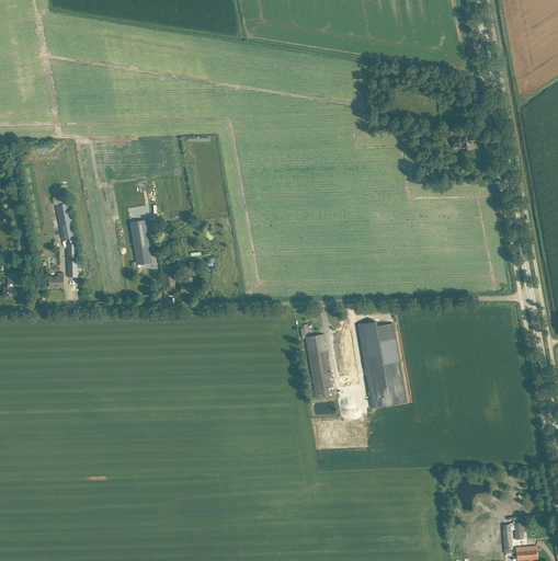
[(443,176),(447,175),(443,155),(437,156),(443,176)]
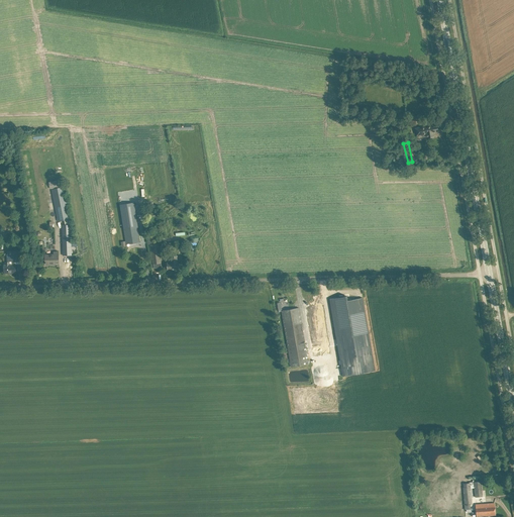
[(67,219),(60,187),(62,187),(60,179),(45,182),(47,189),(48,189),(55,221),(62,220),(62,225),(60,225),(61,255),(69,255),(68,225),(67,219)]
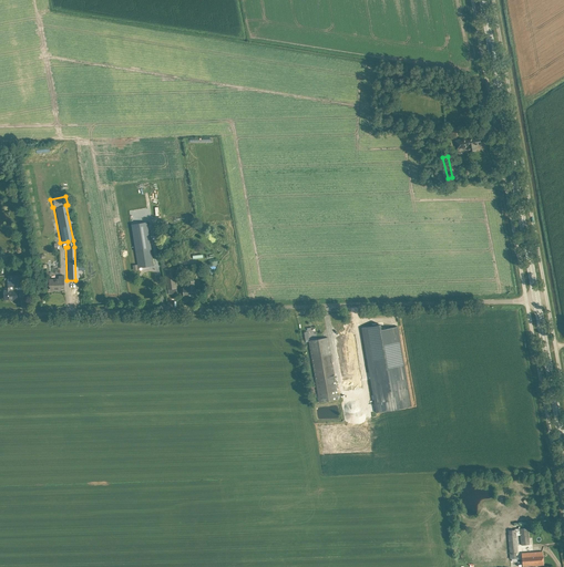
[(129,225),(132,249),(147,247),(144,223),(129,225)]
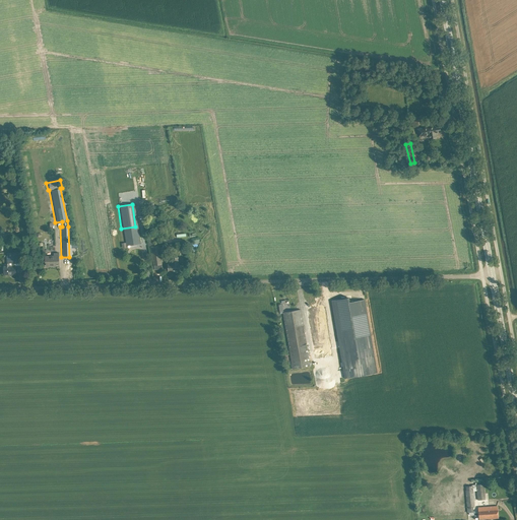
[(137,237),(135,226),(121,229),(123,246),(138,244),(138,243),(139,242),(139,237),(137,237)]
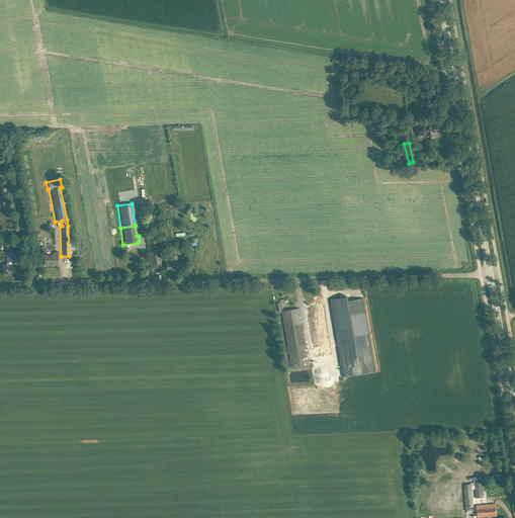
[(151,264),(159,263),(156,244),(148,246),(151,264)]
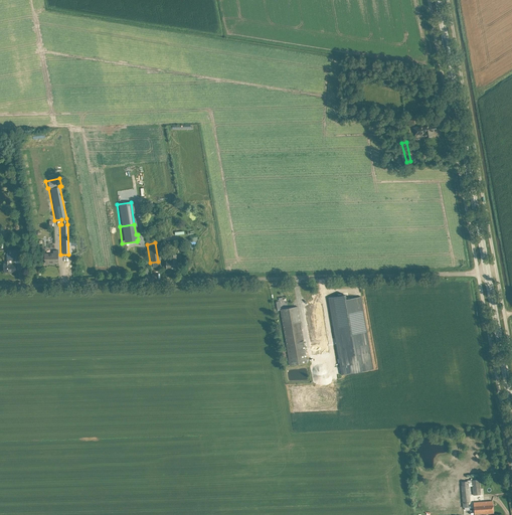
[(11,264),(11,261),(18,260),(18,249),(4,250),(4,262),(2,262),(2,264),(1,264),(1,272),(7,272),(13,272),(12,264),(11,264)]
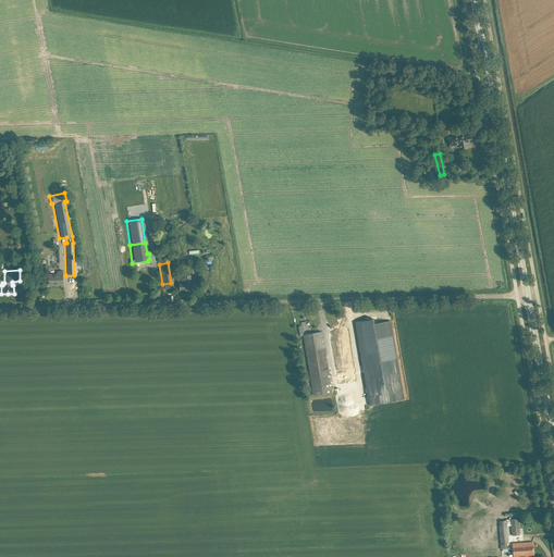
[(46,275),(46,282),(46,283),(46,285),(51,285),(51,284),(53,284),(53,285),(60,284),(59,271),(54,271),(54,274),(46,275)]
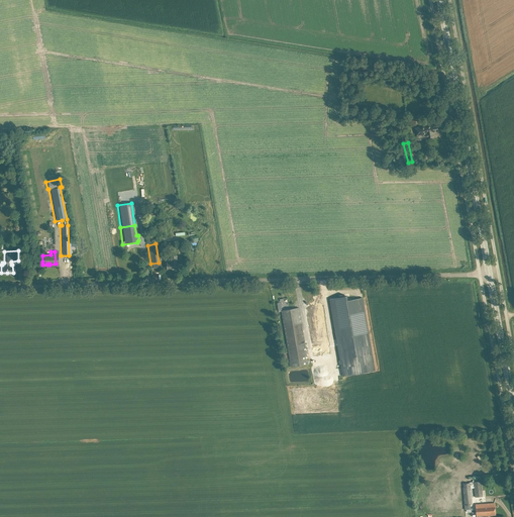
[(175,262),(175,255),(168,255),(169,262),(166,262),(165,262),(164,262),(164,263),(163,263),(163,267),(164,267),(164,271),(176,270),(175,262)]
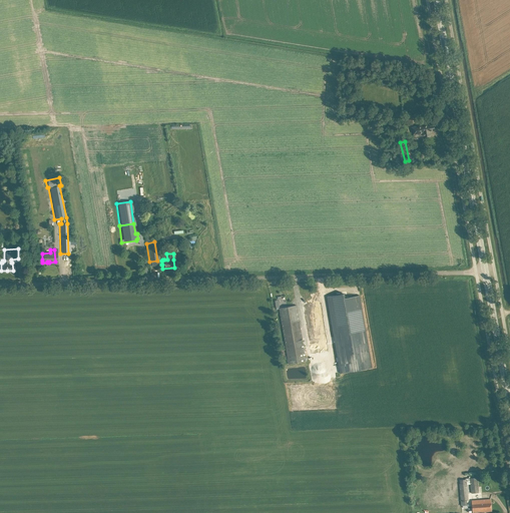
[(357,296),(342,298),(341,294),(324,297),(337,374),(369,368),(357,296)]
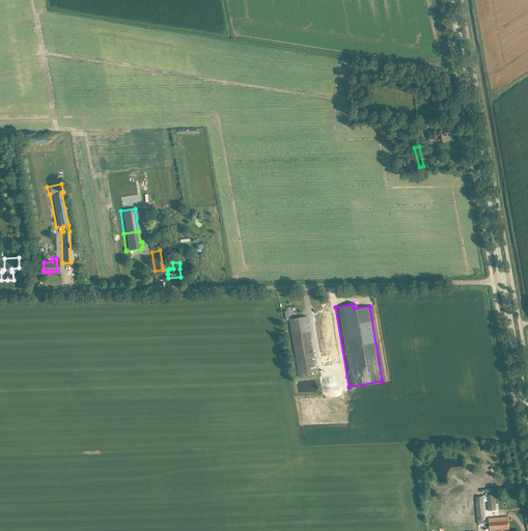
[(317,315),(316,311),(314,312),(314,315),(312,315),(313,323),(311,324),(312,328),(314,327),(314,330),(312,330),(313,334),(315,333),(321,365),(325,364),(326,372),(337,370),(327,313),(317,315)]
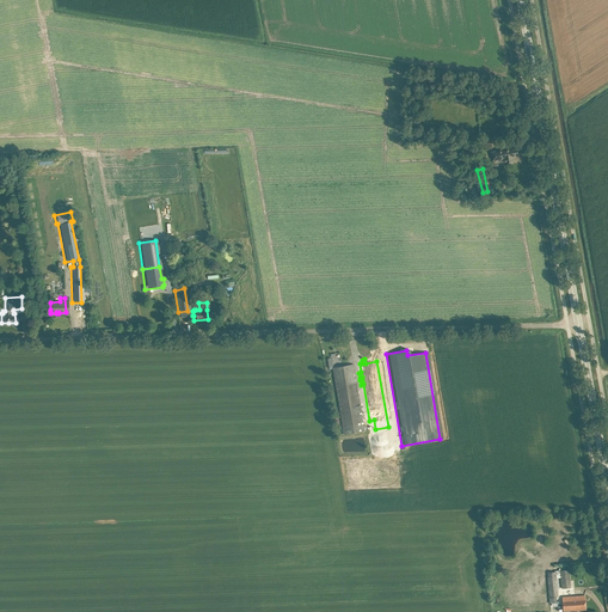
[(341,434),(361,432),(351,371),(350,365),(330,368),(331,374),(341,434)]
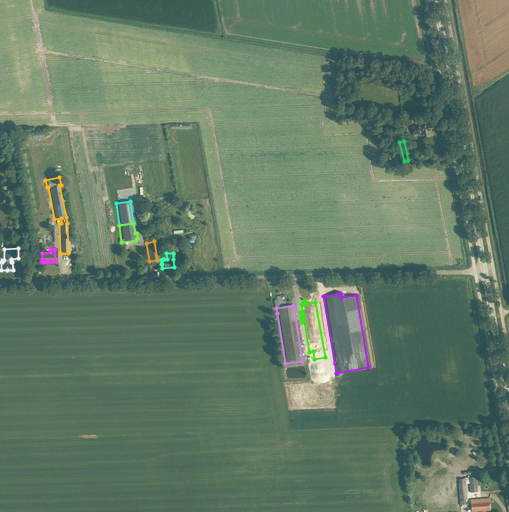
[(466,477),(467,492),(470,492),(475,491),(473,476),(468,477),(466,477)]
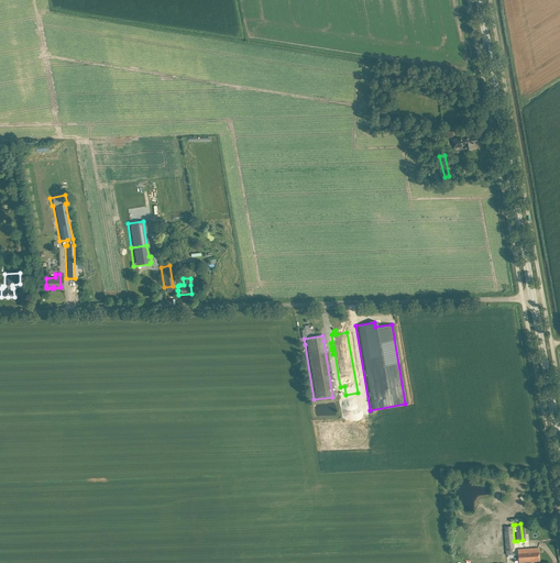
[(512,550),(511,542),(509,526),(502,526),(502,531),(501,531),(503,555),(509,554),(509,550),(512,550)]
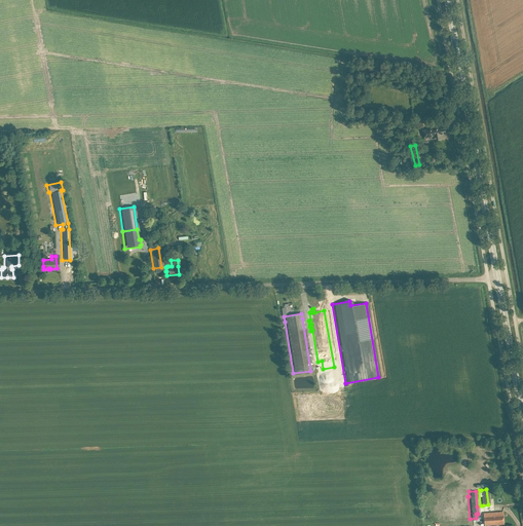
[(482,525),(495,524),(500,524),(499,512),(494,513),(481,514),(482,525)]
